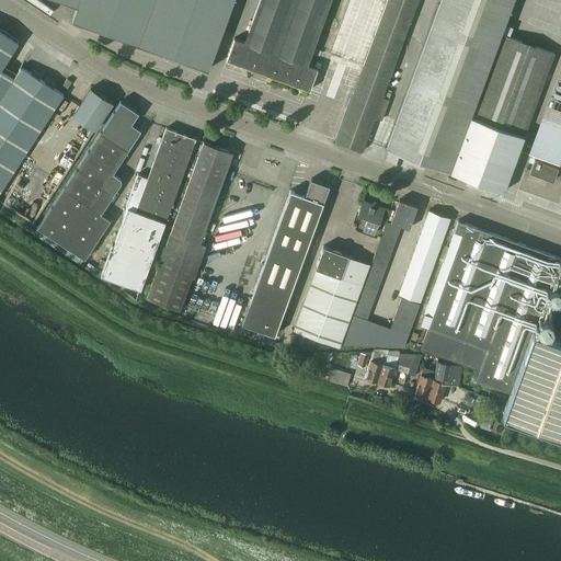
[(63,0),(78,6),(72,20),(207,69),(232,0),(63,0)]
